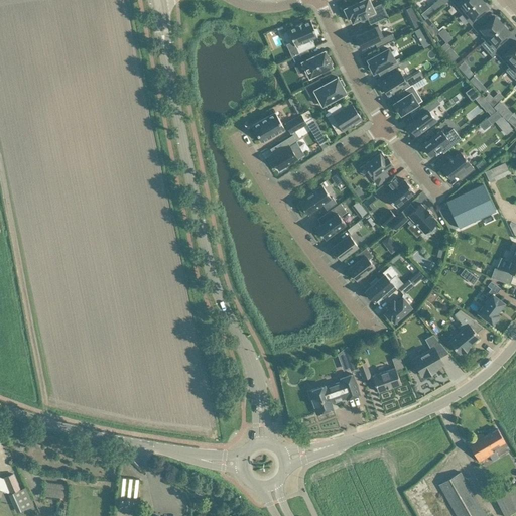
[(345,11),(343,11),(346,16),(347,16),(348,18),(350,17),(352,22),(360,18),(361,19),(367,16),(371,24),(388,16),(382,4),(373,8),(369,0),(362,0),(344,8),(345,11)]
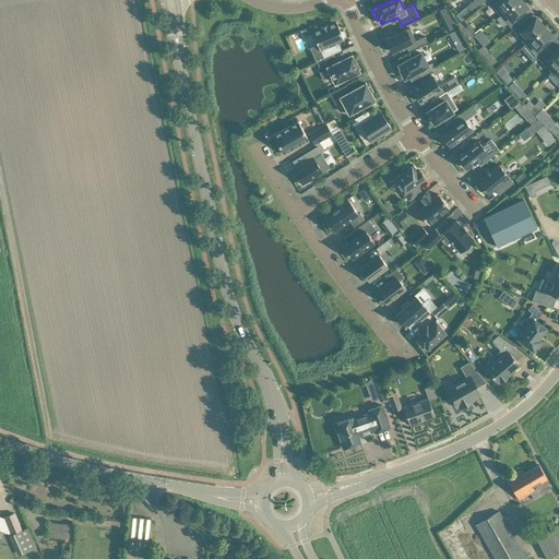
[(479,0),(468,9),(472,13),(488,1),(487,0),(479,0)]
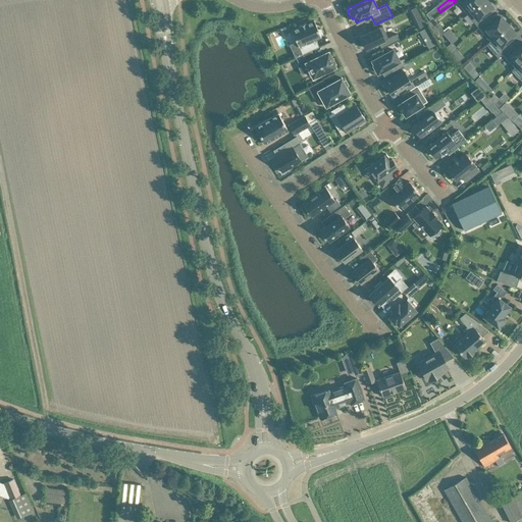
[(455,0),(456,1),(467,13),(482,0),(455,0)]
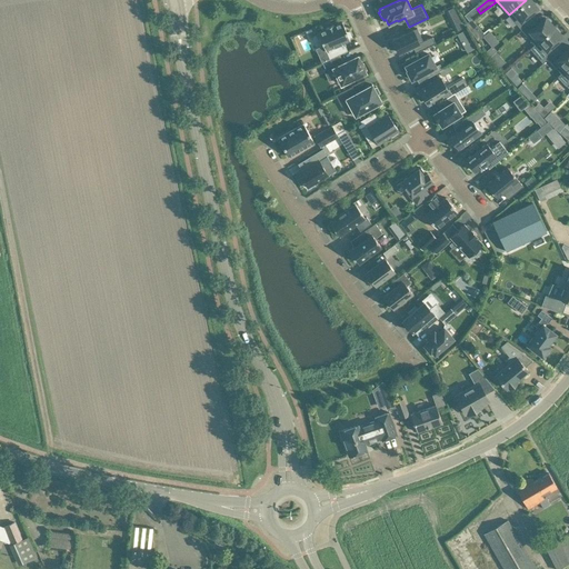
[(526,0),(509,15),(521,30),(532,21),(528,16),(537,8),(530,0),(526,0)]
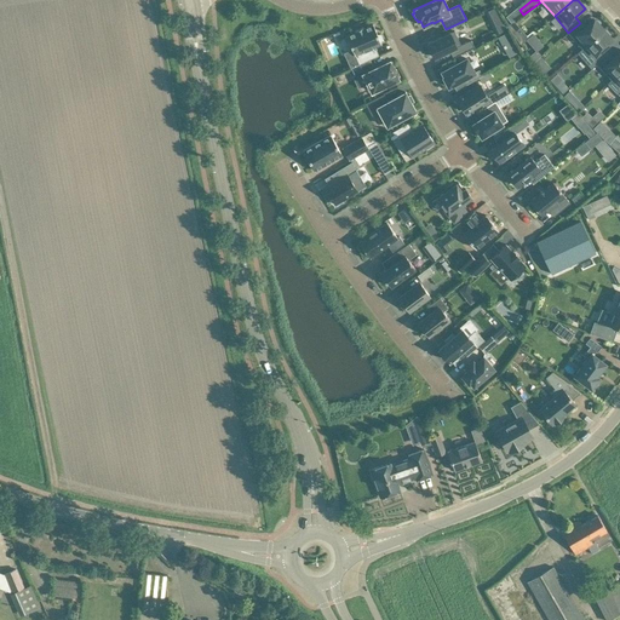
[(494,9),(487,11),(491,18),(498,15),(494,9)]
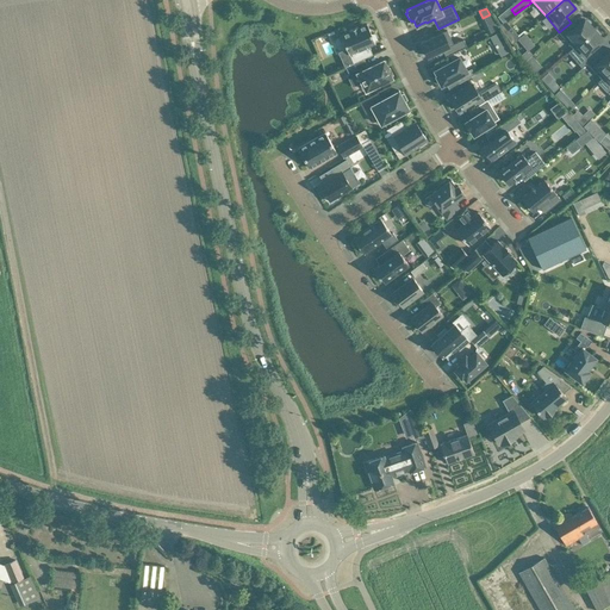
[(559,32),(572,48),(593,29),(585,19),(576,27),(571,23),(559,32)]
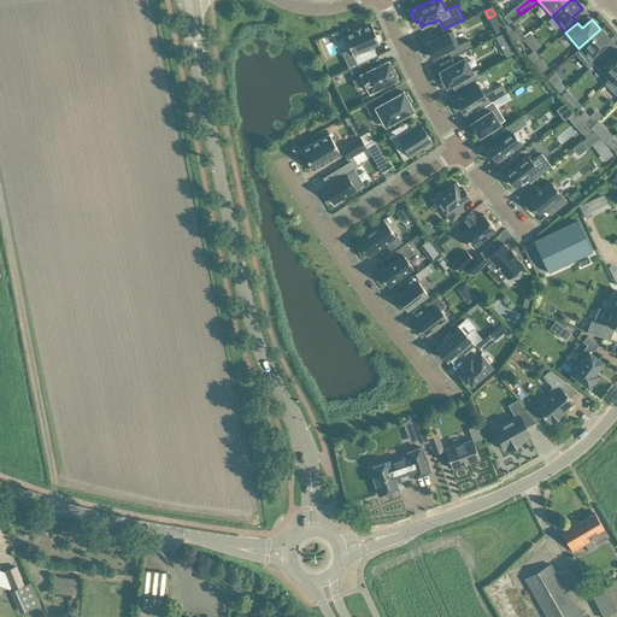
[(353,54),(358,64),(368,59),(376,56),(372,46),(380,43),(378,41),(381,40),(378,34),(376,35),(371,24),(362,28),(362,27),(353,30),(353,31),(345,35),(353,54)]
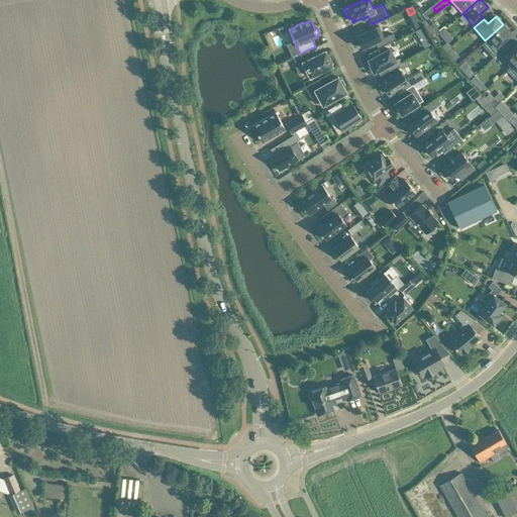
[(485,40),(497,54),(507,45),(503,40),(511,33),(503,24),(485,40)]
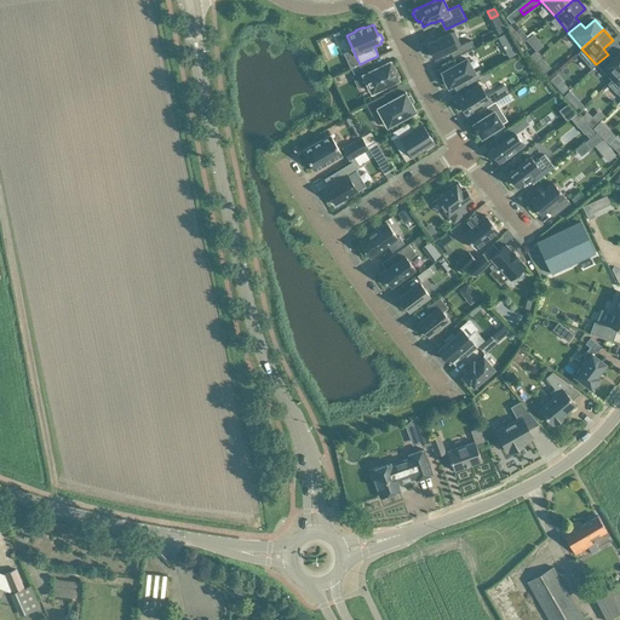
[(460,45),(454,30),(428,44),(435,57),(449,50),(453,57),(474,47),(471,40),(460,45)]
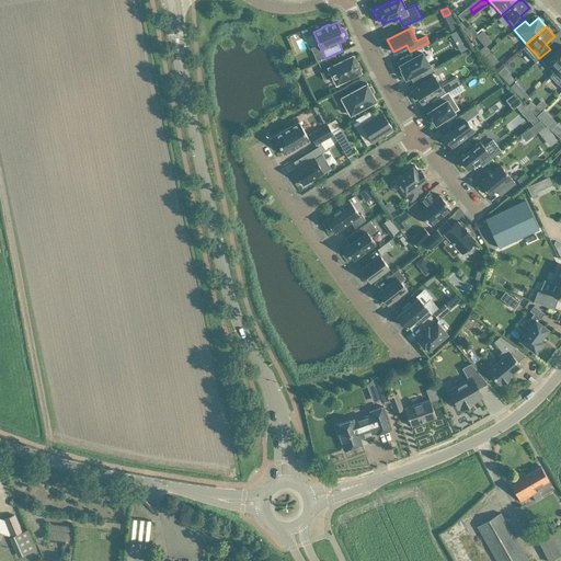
[(460,31),(451,35),(461,52),(469,47),(460,31)]
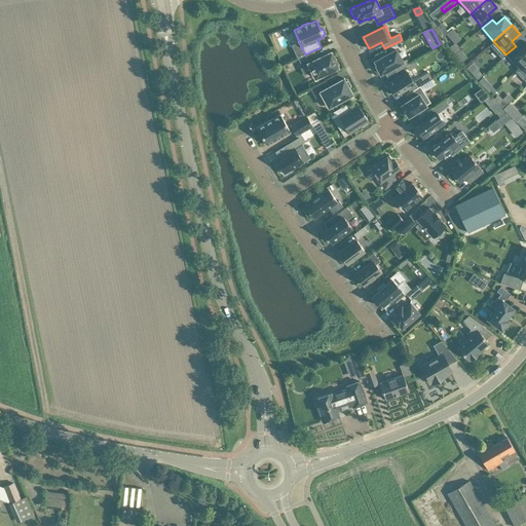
[(505,54),(519,68),(525,60),(525,43),(520,50),(516,46),(505,54)]
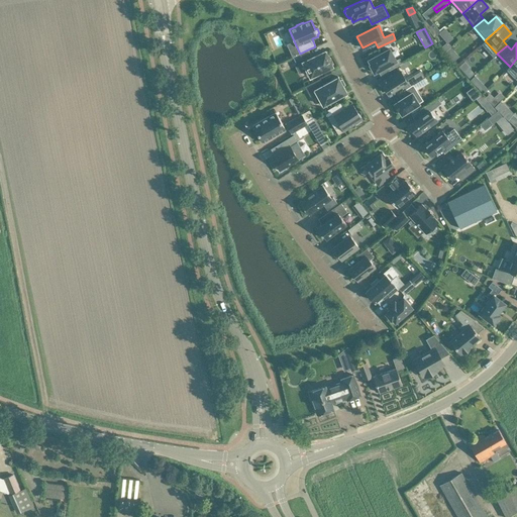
[(374,72),(387,66),(389,70),(402,63),(399,59),(395,61),(389,48),(381,54),(381,53),(374,56),(374,57),(369,60),(371,65),(370,65),(374,72)]
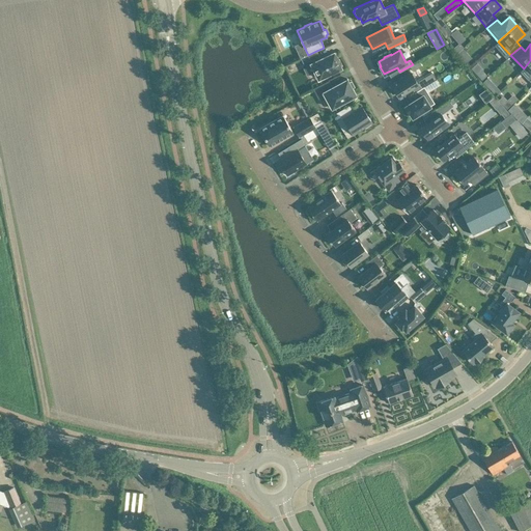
[(316,51),(308,55),(301,59),(305,67),(311,64),(318,79),(341,67),(340,66),(342,65),(339,59),(337,60),(334,53),(320,59),(316,51)]
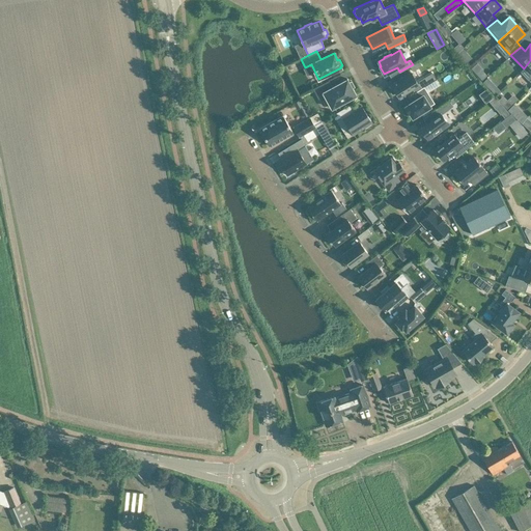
[(415,92),(422,88),(418,83),(417,83),(411,73),(391,84),(393,87),(398,96),(412,88),(415,92)]
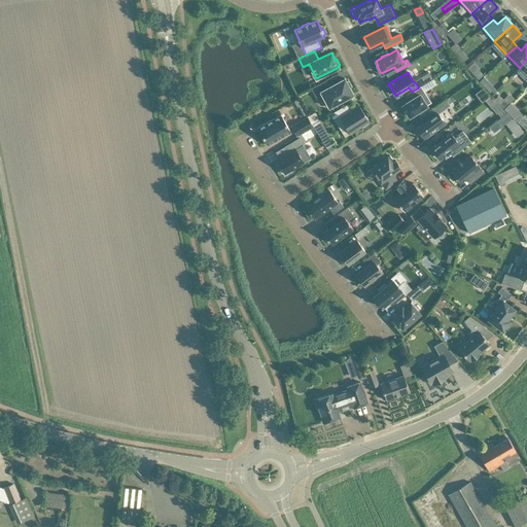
[(351,86),(348,81),(346,82),(344,78),(329,86),(326,80),(312,88),(318,99),(323,96),(329,107),(353,95),(349,88),(351,86)]
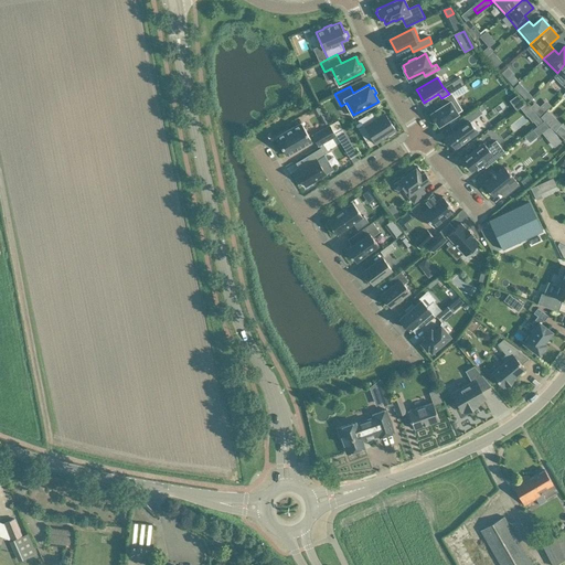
[(438,125),(457,113),(462,110),(451,93),(440,99),(444,105),(430,113),(435,120),(435,119),(438,125)]
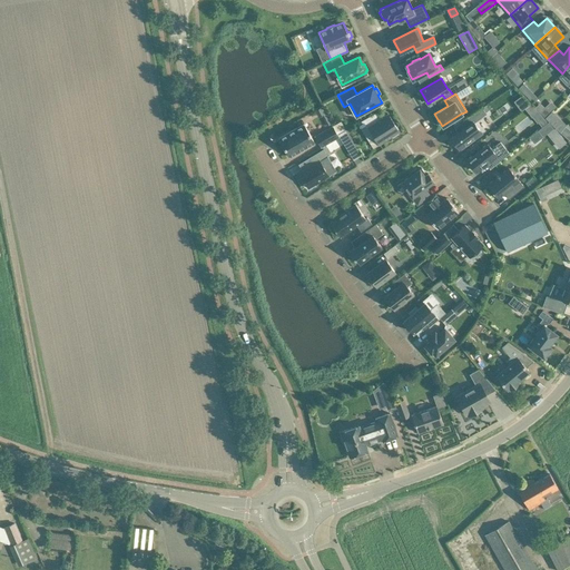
[(556,106),(551,101),(544,107),(540,102),(536,108),(544,117),(556,106)]
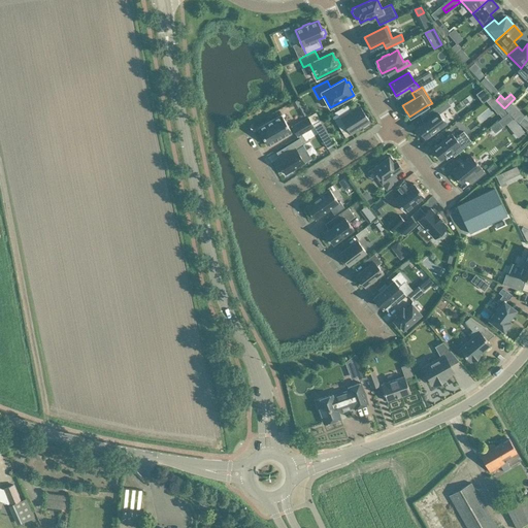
[(417,128),(425,138),(446,124),(438,113),(451,105),(450,104),(447,100),(429,111),(432,117),(417,128)]
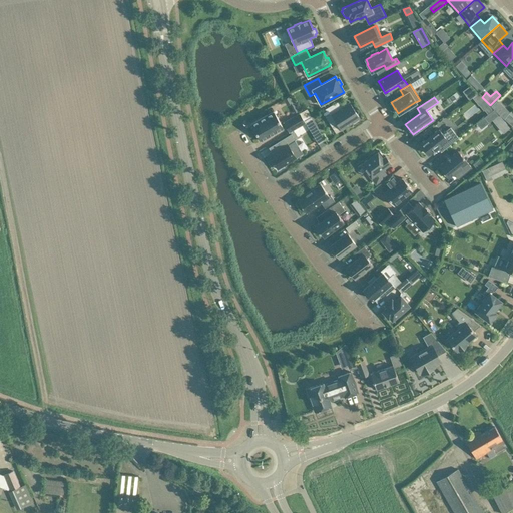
[(501,104),(497,100),(491,106),(496,110),(501,104)]
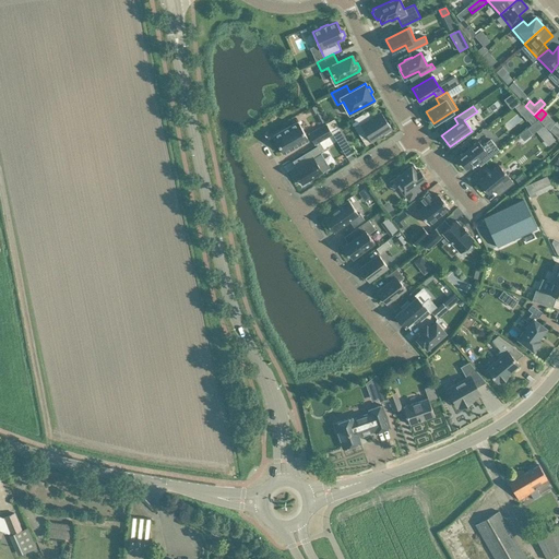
[(351,121),(361,138),(367,133),(371,141),(384,133),(384,134),(390,131),(390,130),(391,129),(380,111),(373,116),(373,115),(370,115),(367,111),(351,121)]
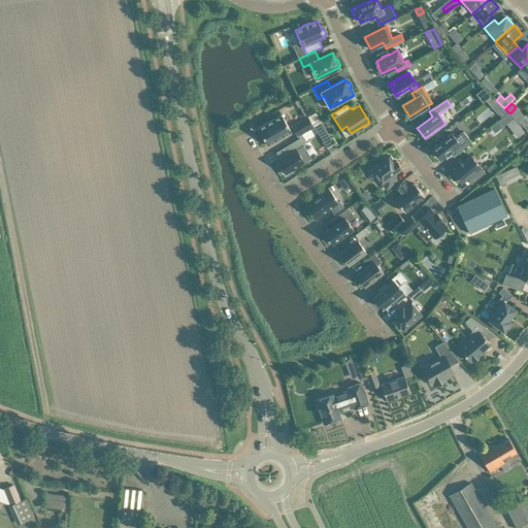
[(506,122),(512,118),(507,113),(490,127),(494,132),(506,123),(506,122)]
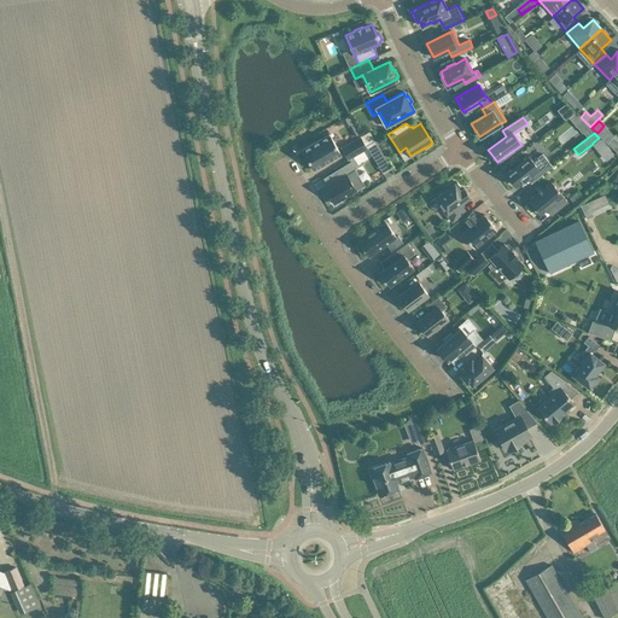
[(330,134),(302,150),(314,170),(340,155),(330,134)]
